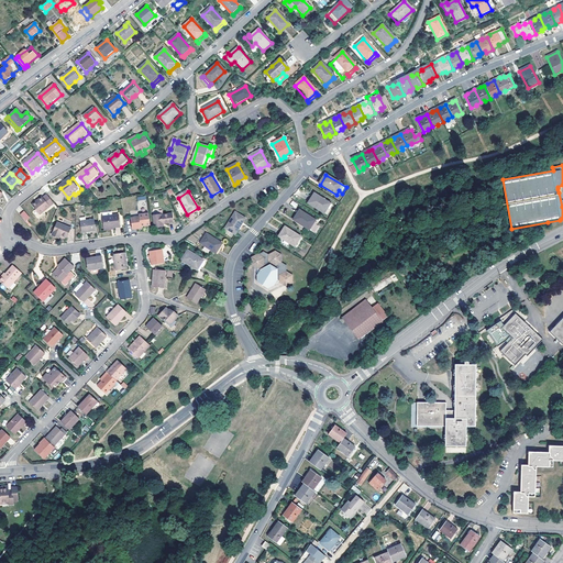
[(323,213),(329,203),(312,194),(307,203),(323,213)]
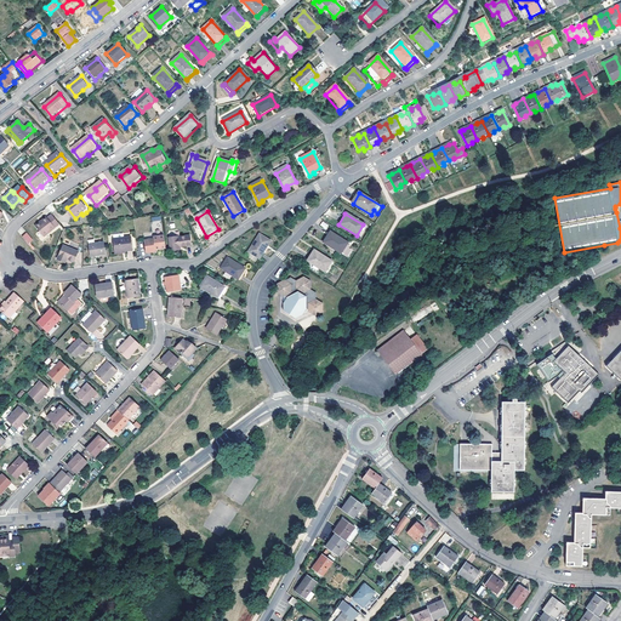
[(45,221),(53,232),(62,226),(55,216),(50,220),(49,218),(45,221)]
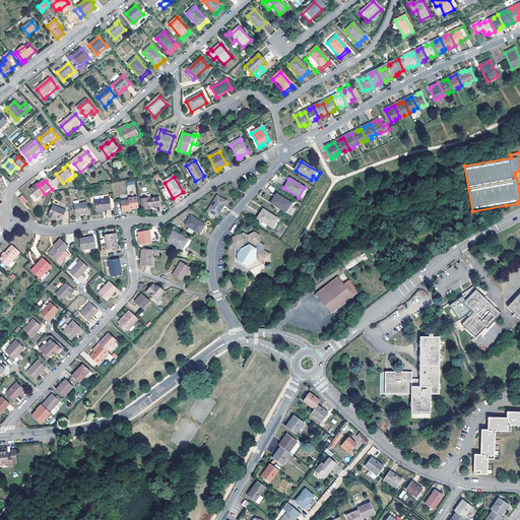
[(38,185),(30,189),(38,198),(45,194),(38,185)]
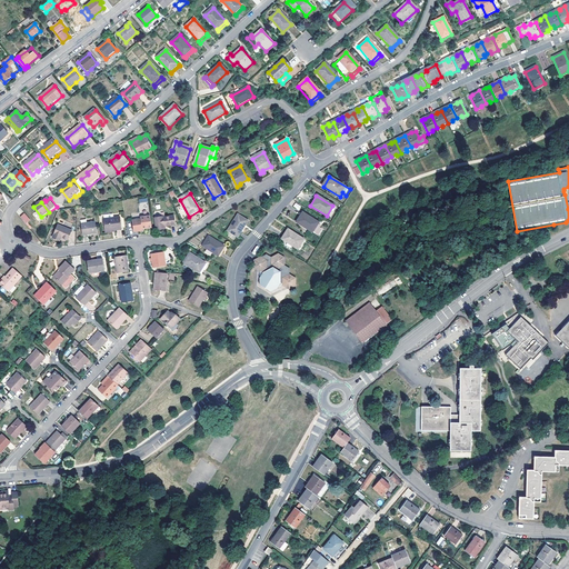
[(25,212),(20,217),(26,223),(30,220),(25,212)]
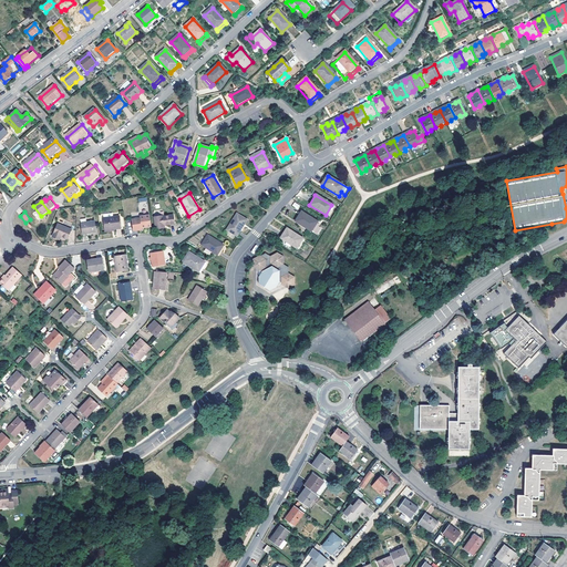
[(317,223),(301,213),(295,223),(311,233),(317,223)]
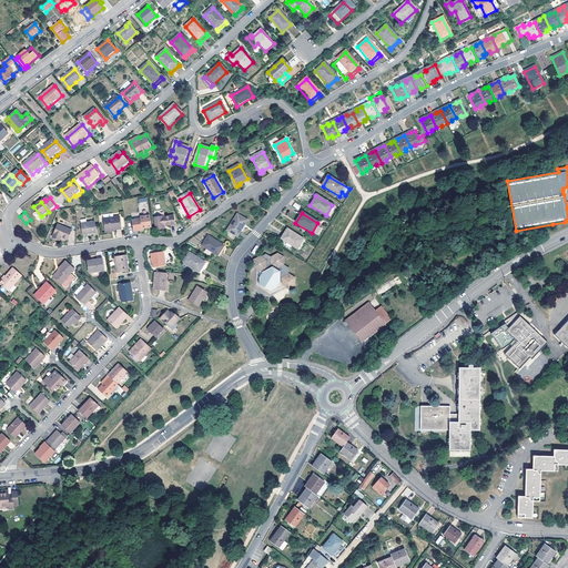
[(247,222),(237,215),(226,232),(237,237),(247,222)]
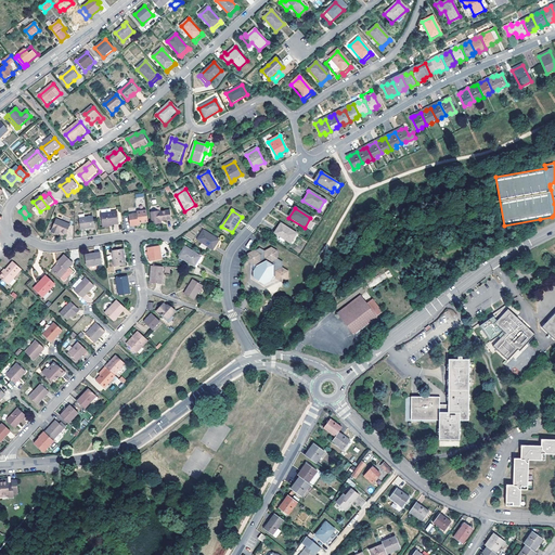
[(141,223),(151,222),(149,211),(139,213),(139,215),(131,216),(132,227),(141,226),(141,223)]
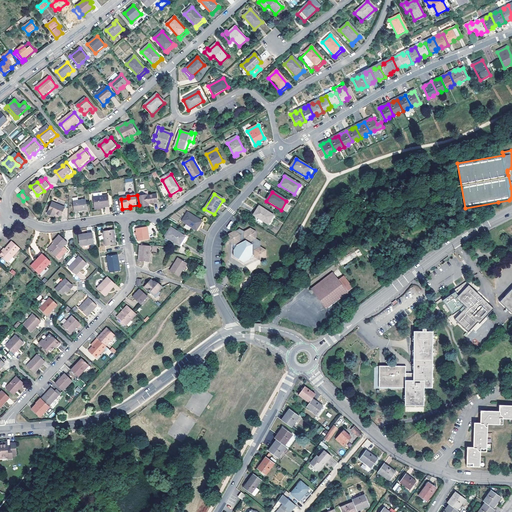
[(112,207),(110,196),(96,197),(97,208),(106,207),(112,207)]
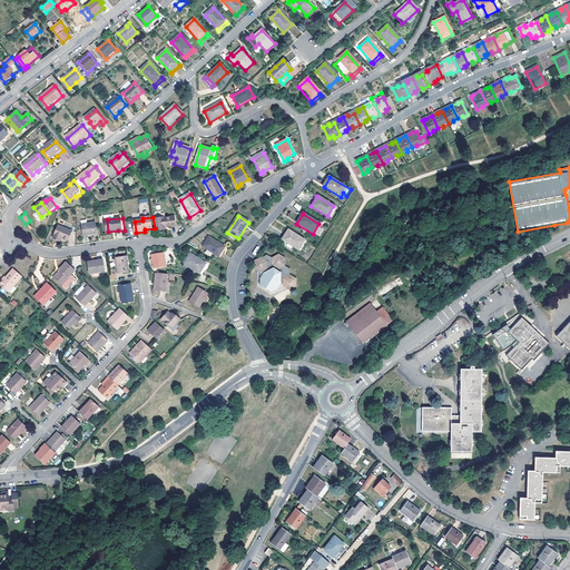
[(167,219),(158,222),(160,234),(168,232),(167,229),(179,226),(177,218),(167,220),(167,219)]
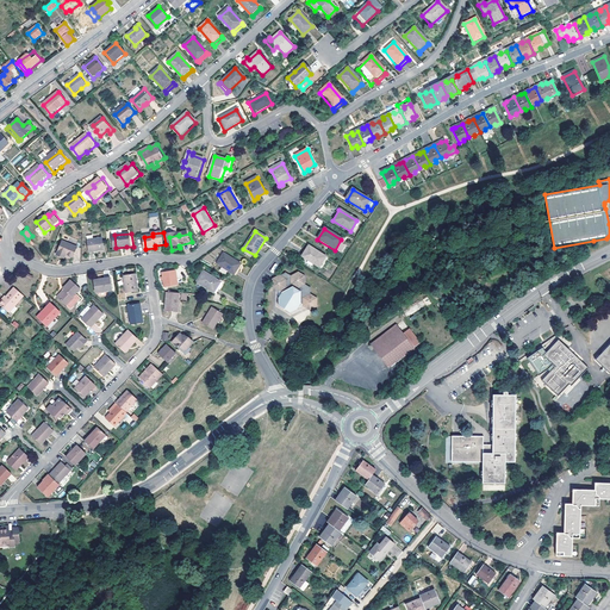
[(89,237),(92,253),(106,250),(104,238),(95,240),(95,236),(89,237)]
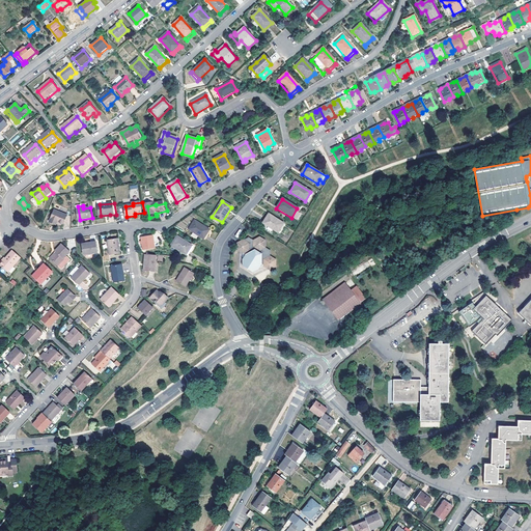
[(68,216),(57,212),(55,210),(51,221),(55,222),(55,221),(58,222),(63,224),(65,221),(68,216)]
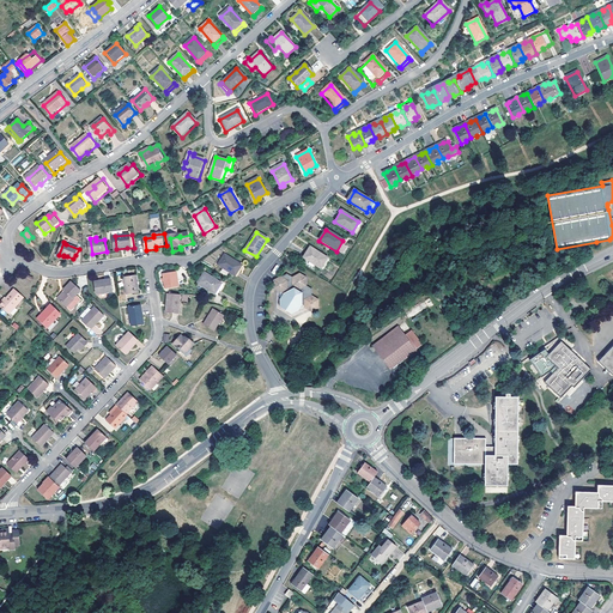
[(327,259),(309,248),(302,258),(320,269),(327,259)]
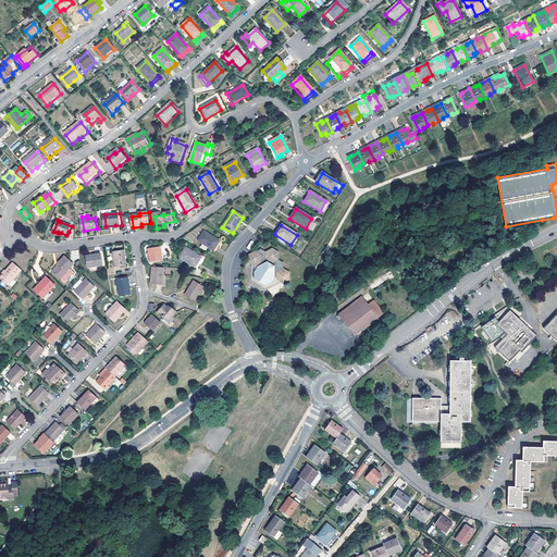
[(212,251),(219,240),(203,231),(197,240),(212,251)]
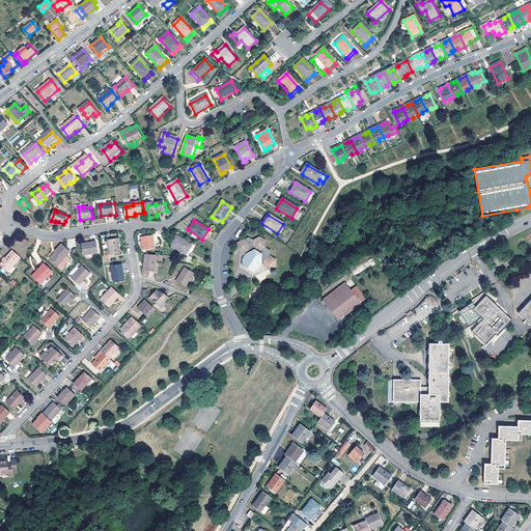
[(272,249),(267,246),(267,240),(260,235),(255,239),(250,235),(239,242),(240,249),(242,250),(242,257),(242,263),(256,273),(257,273),(263,263),(268,267),(271,269),(277,266),(277,259),(272,255),(272,249)]
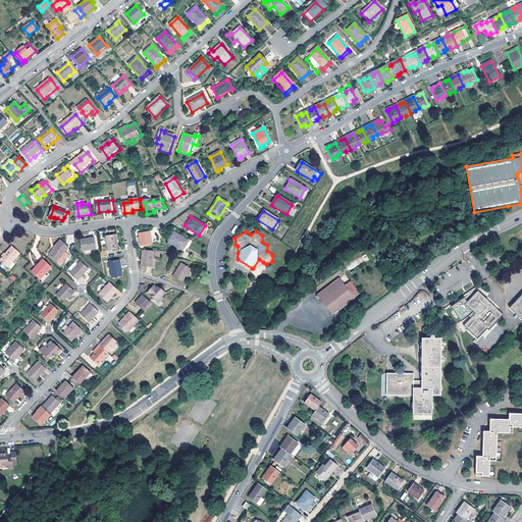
[(183,251),(188,242),(173,232),(167,241),(183,251)]
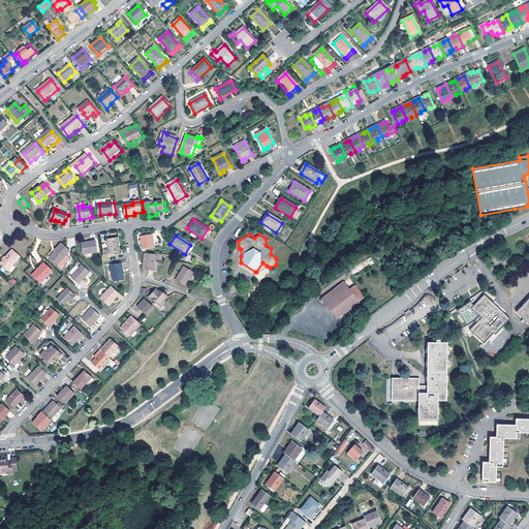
[(153,237),(143,238),(145,251),(155,249),(153,237)]
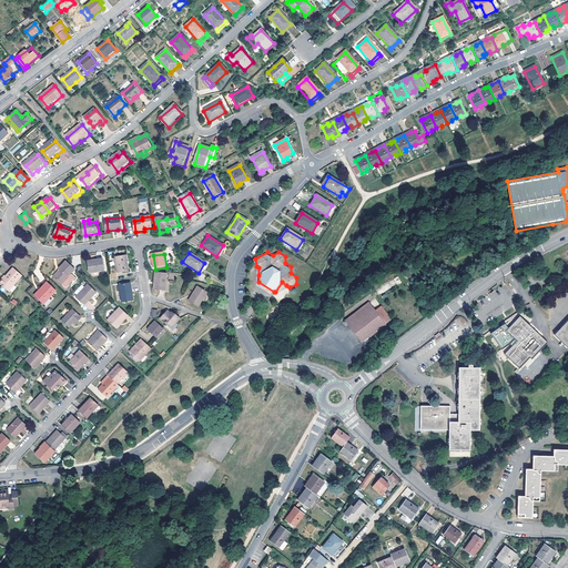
[(128,255),(117,256),(119,273),(131,271),(128,255)]
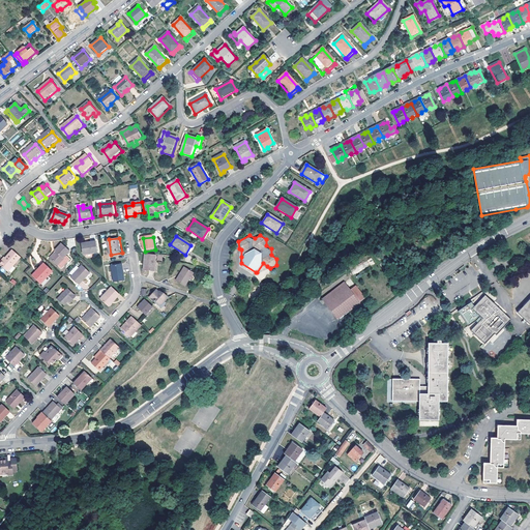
[(81,241),(82,255),(97,254),(96,240),(81,241)]
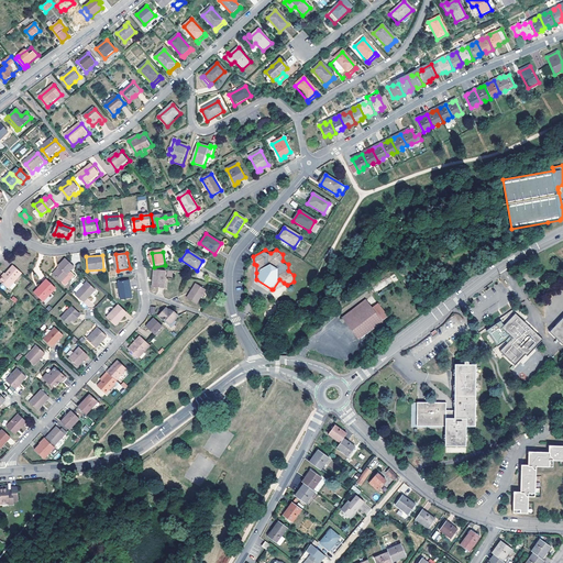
[(61,266),(53,274),(66,285),(75,275),(72,271),(68,274),(68,273),(74,266),(65,258),(58,265),(61,266)]
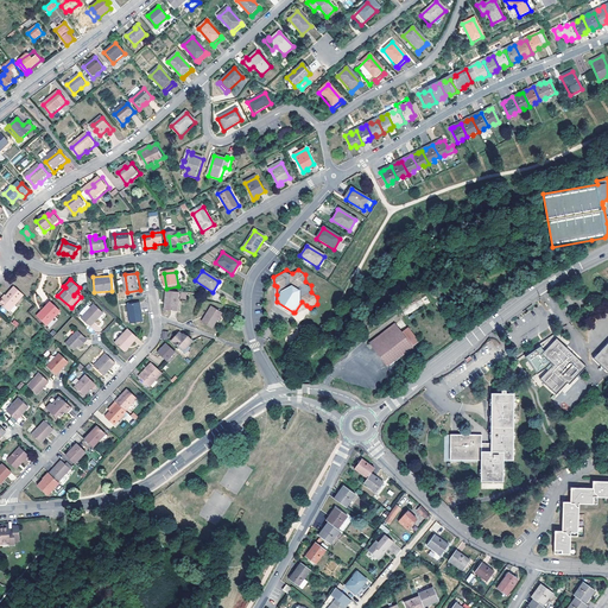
[(5,298),(4,297),(0,299),(0,302),(10,310),(24,295),(16,286),(8,293),(5,298)]
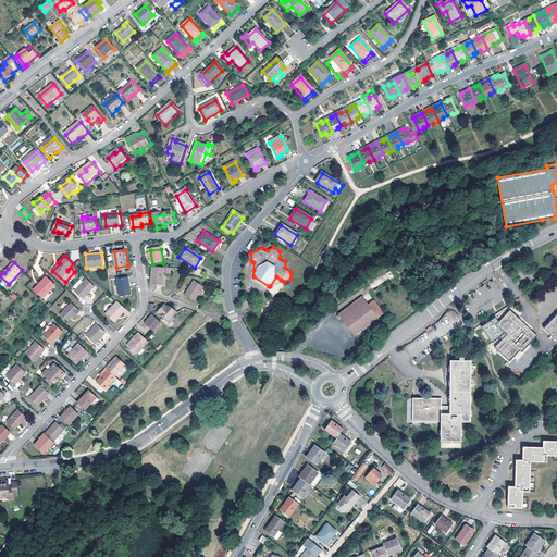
[(165,276),(165,269),(153,269),(153,279),(155,279),(155,286),(165,286),(165,276)]
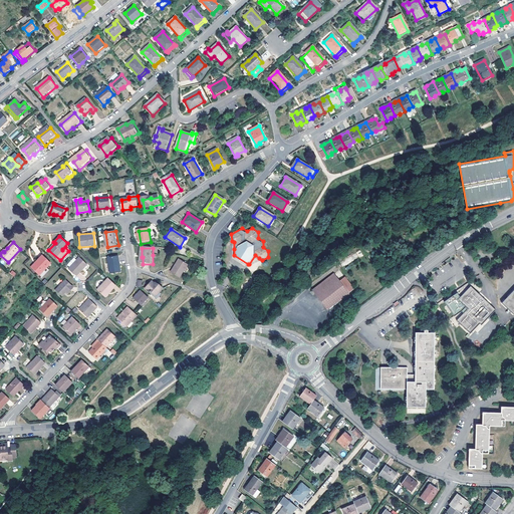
[(43,255),(37,262),(38,263),(33,269),(43,278),(50,270),(48,268),(52,263),(43,255)]
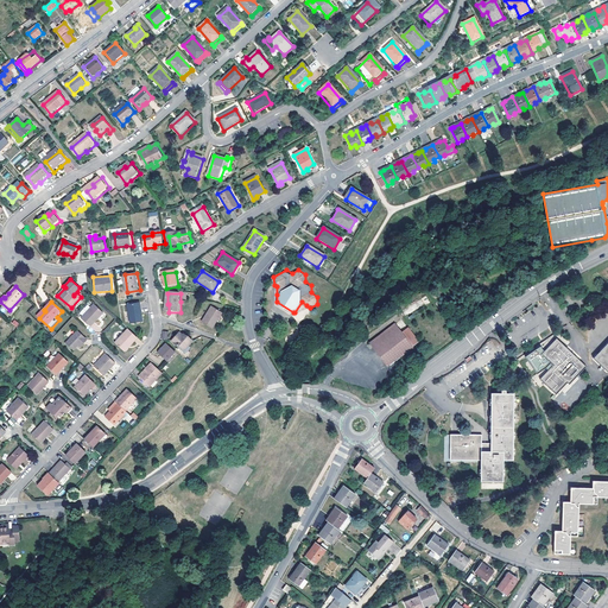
[(306,305),(302,302),(295,312),(306,305)]
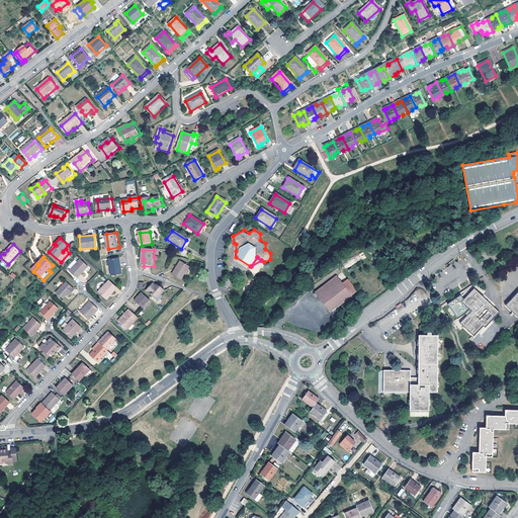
[(81,259),(71,271),(78,277),(88,266),(81,259)]
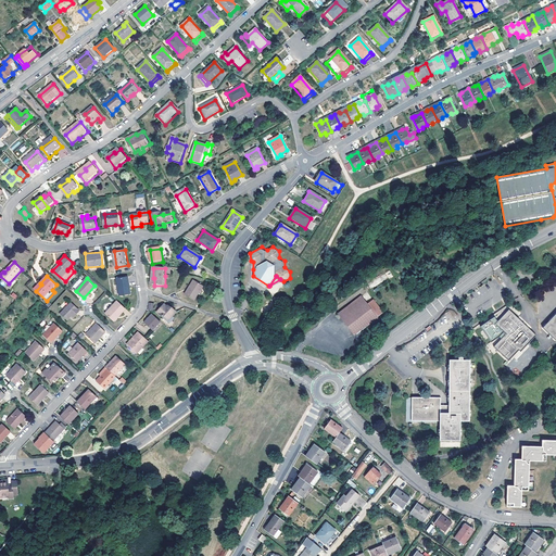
[(118,280),(119,288),(119,297),(126,297),(130,295),(129,287),(131,286),(130,278),(118,280)]
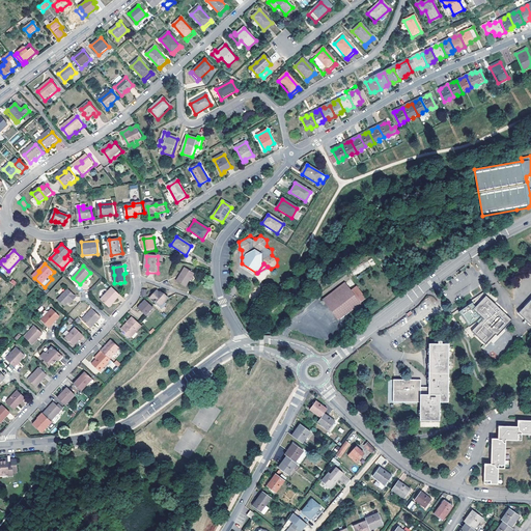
[(192,275),(183,271),(176,284),(186,288),(189,281),(192,275)]
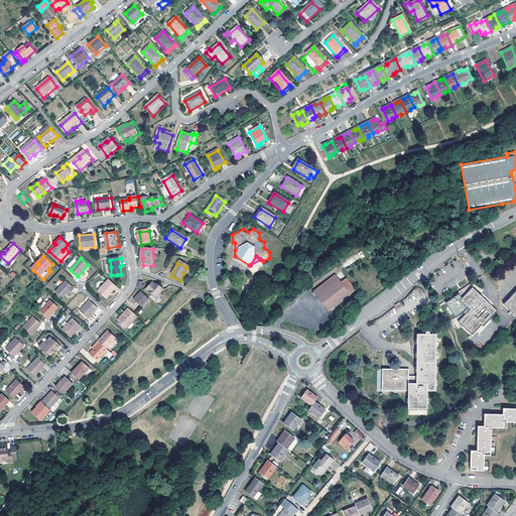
[(332,275),(310,293),(326,312),(348,294),(339,283),(332,275)]
